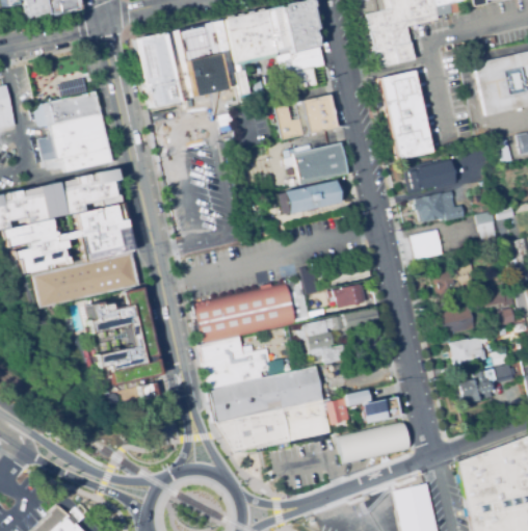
[(76,0),(78,7),(45,15),(45,11),(24,17),(21,1),(2,5),(0,0),(76,0)]
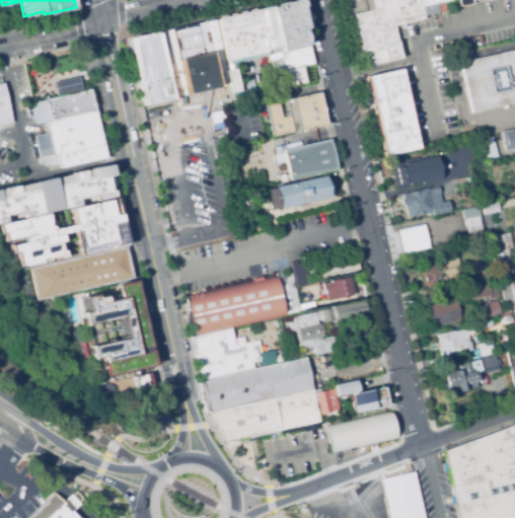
[(277,6),(303,0),(313,46),(287,51),(277,6)]
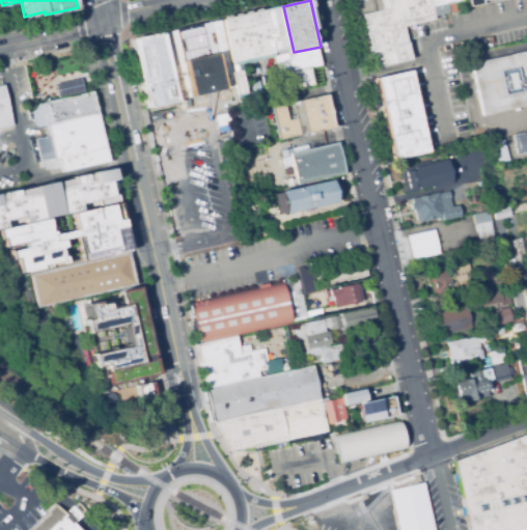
[(434,0),(436,6),(439,20),(408,26),(415,59),(378,68),(365,14),(384,9),(381,0),(434,0)]
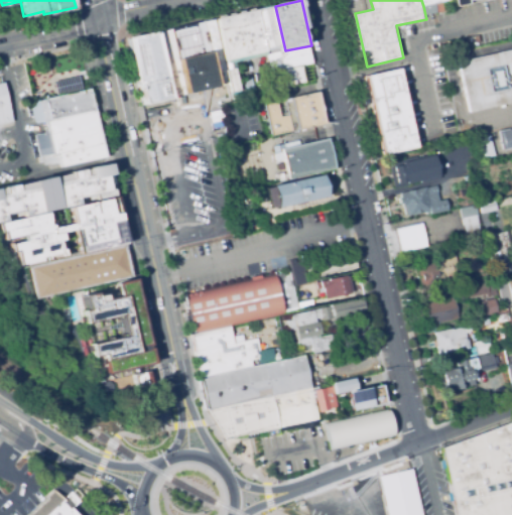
[(258,9),(275,6),(285,50),(269,54),(258,9)]
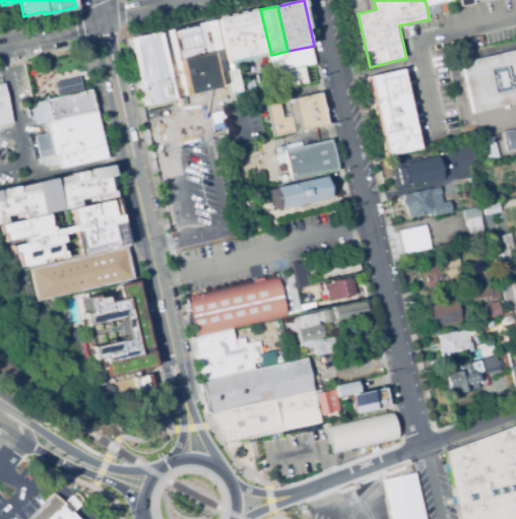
[(260,9),(271,55),(257,58),(247,12),(260,9)]
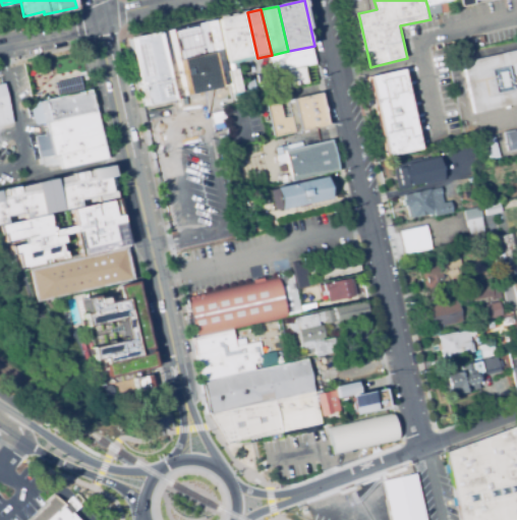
[(247,12),(257,58),(243,61),(233,16),(247,12)]
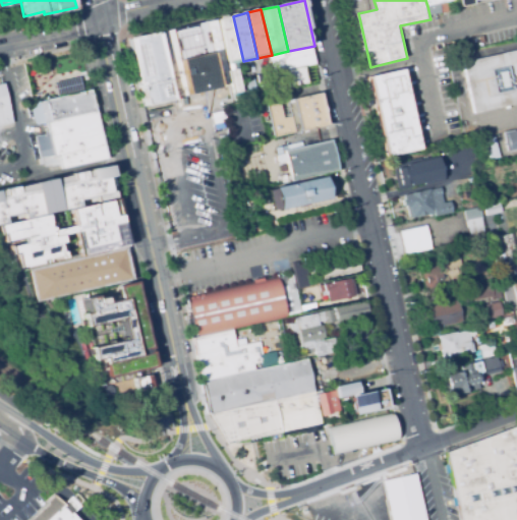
[(233,16),(243,61),(230,64),(219,19),(233,16)]
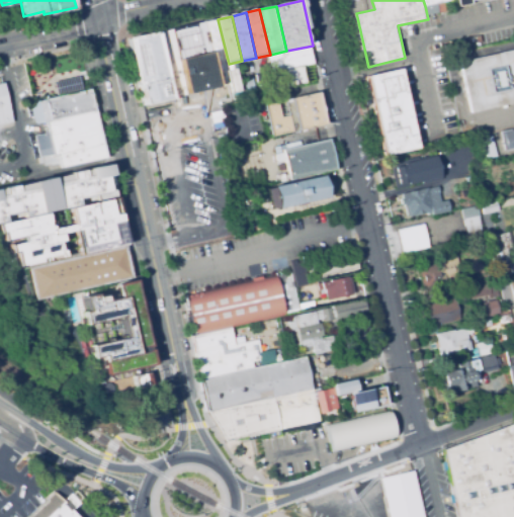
[(206,21),(217,19),(232,86),(222,88),(206,21)]
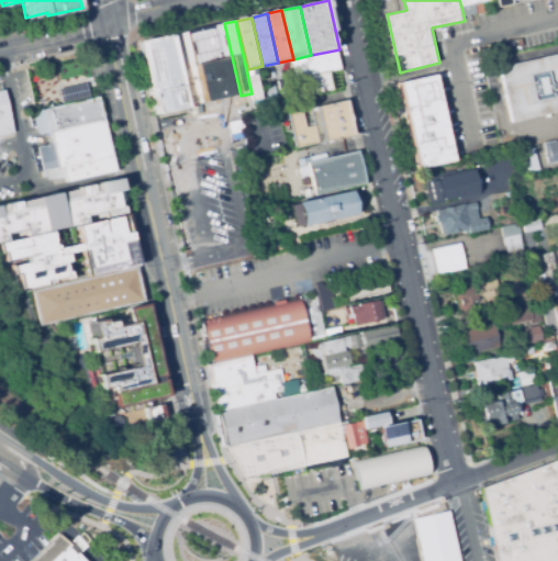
[(190,31),(224,23),(241,96),(207,103),(190,31)]
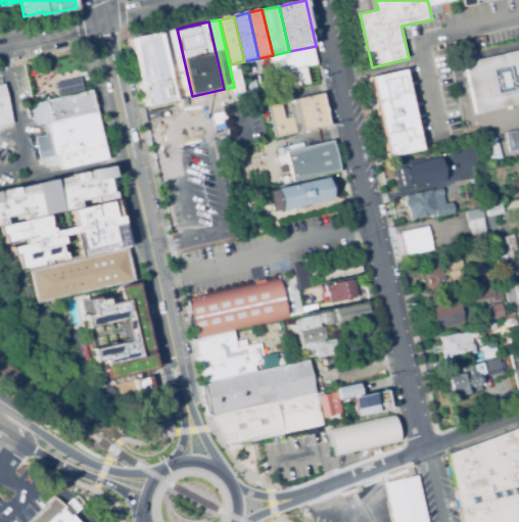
[(177,29),(192,96),(179,99),(163,32),(177,29)]
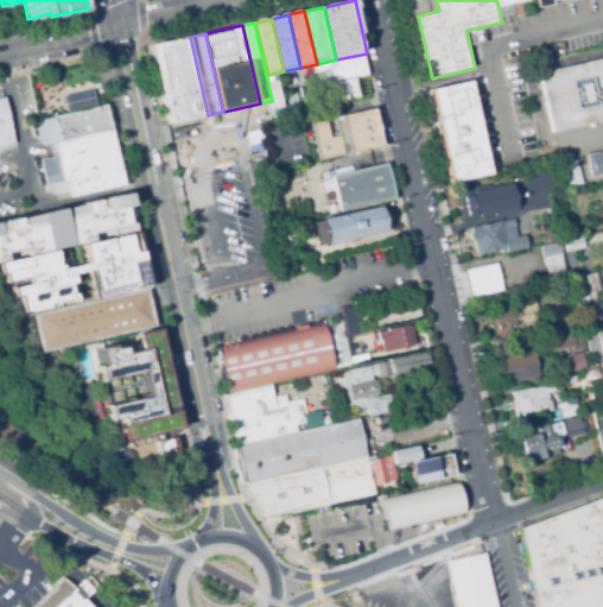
[(172,42),(190,37),(208,115),(190,119),(172,42)]
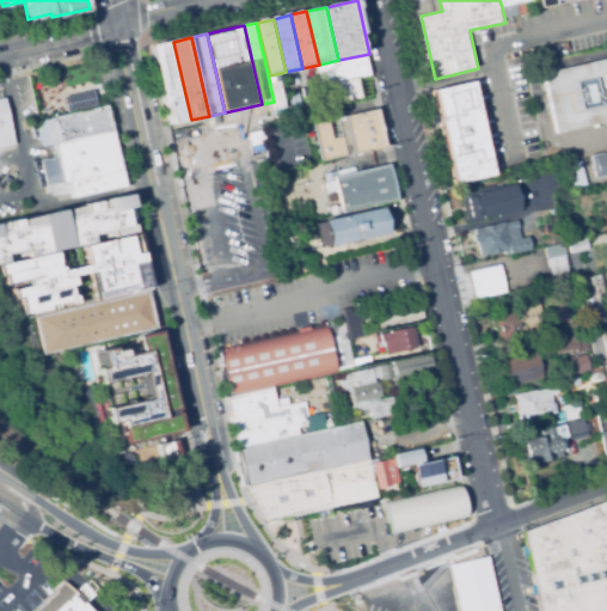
[(191,120),(173,123),(157,46),(173,42),(191,120)]
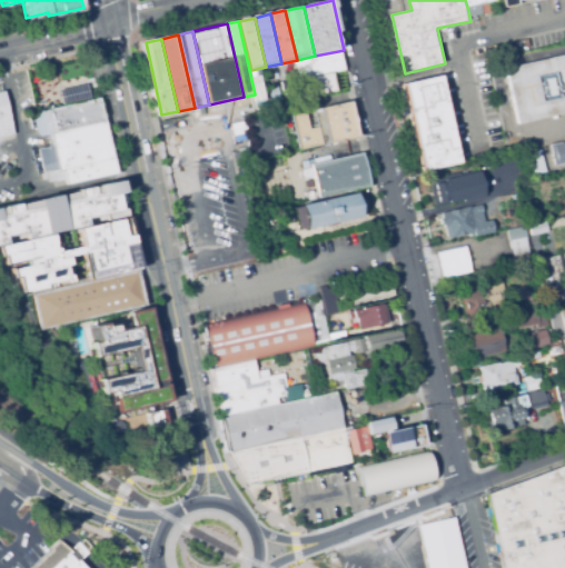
[(297,60),(315,56),(344,50),(348,70),(301,81),(297,60)]
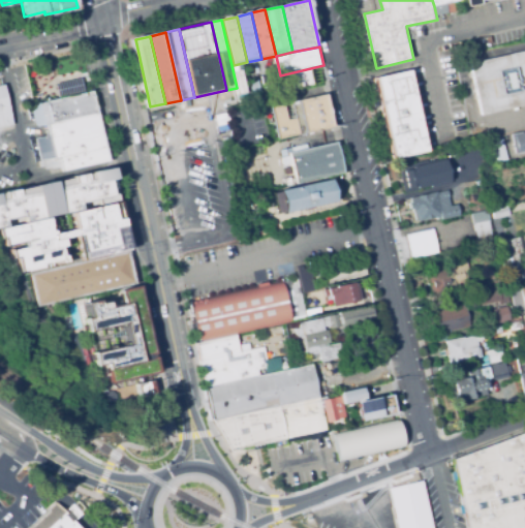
[(524,105),(484,115),(471,63),(524,51),(524,105)]
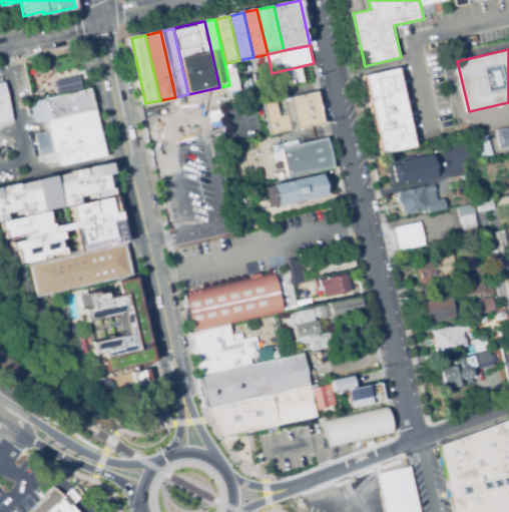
[(314,63),(319,85),(277,95),(272,73),(314,63)]
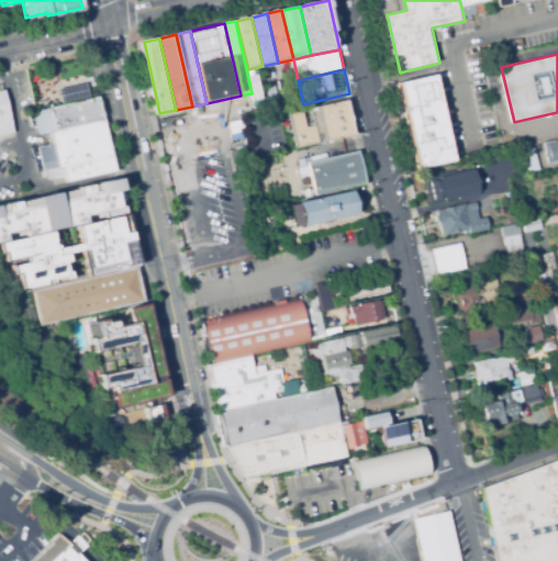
[(401,82),(438,75),(458,160),(421,169),(401,82)]
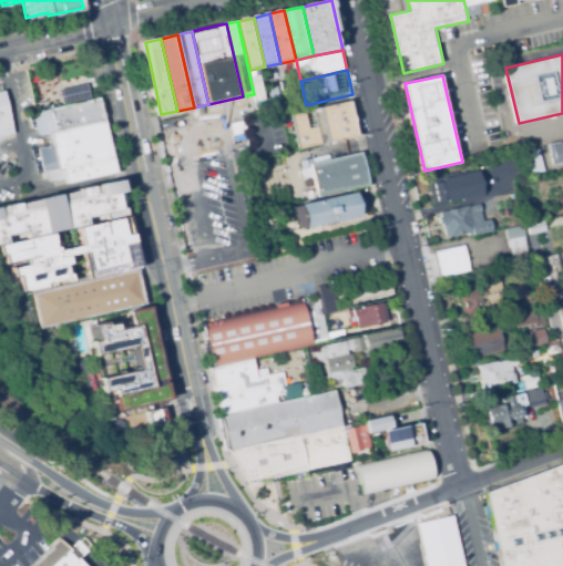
[(67,103),(63,90),(90,84),(92,98),(67,103)]
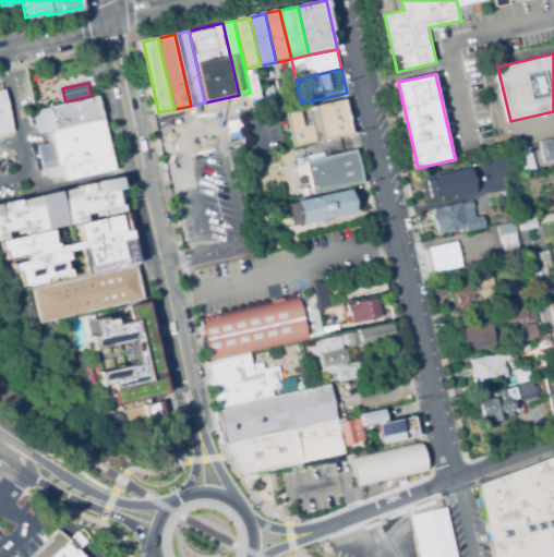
[(0,91),(7,89),(16,131),(0,134),(0,91)]
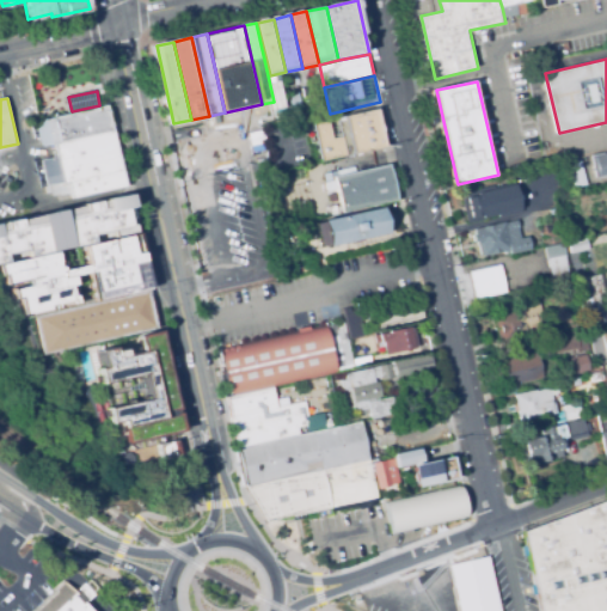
[(61,144),(55,118),(111,105),(116,130),(61,144)]
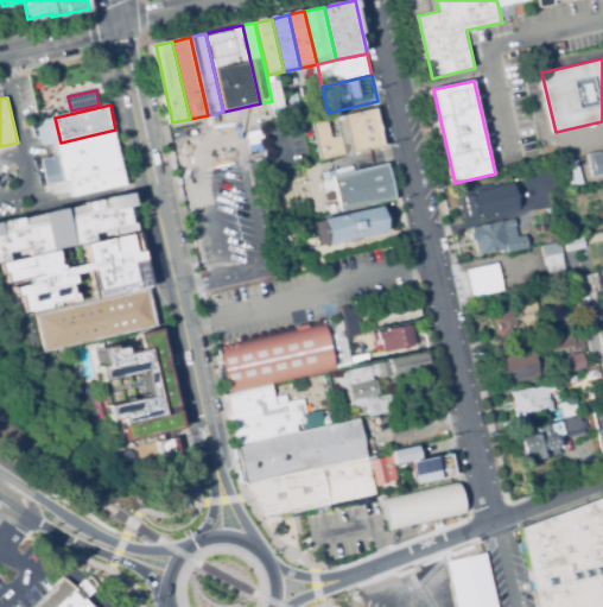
[(383,126),(317,141),(313,122),(379,107),(383,126)]
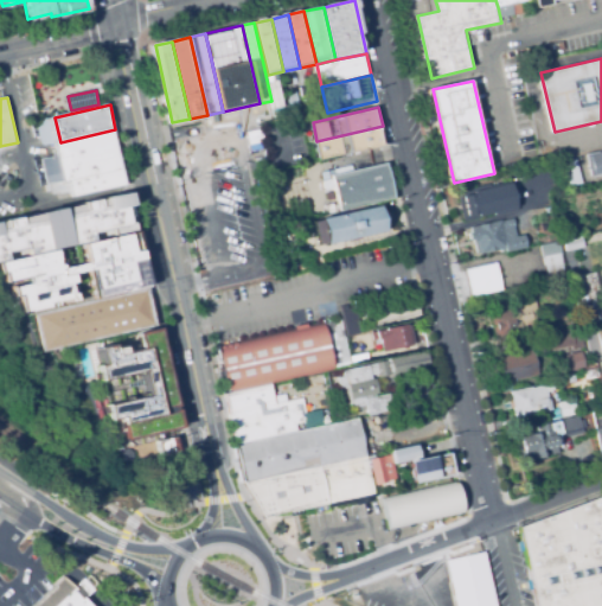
[(316,141),(383,126),(388,145),(321,160),(316,141)]
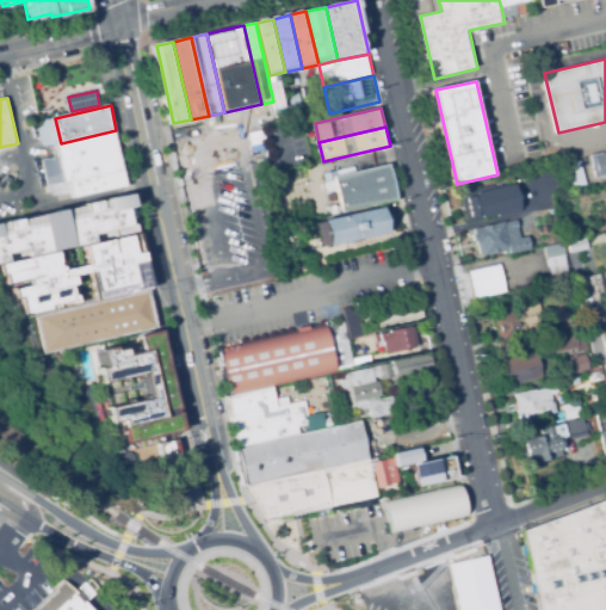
[(123,159),(68,171),(61,143),(116,130),(123,159)]
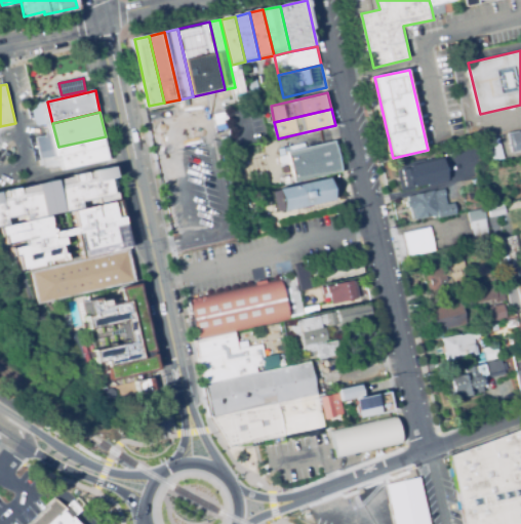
[(511,132),(520,130),(520,151),(515,153),(511,132)]
